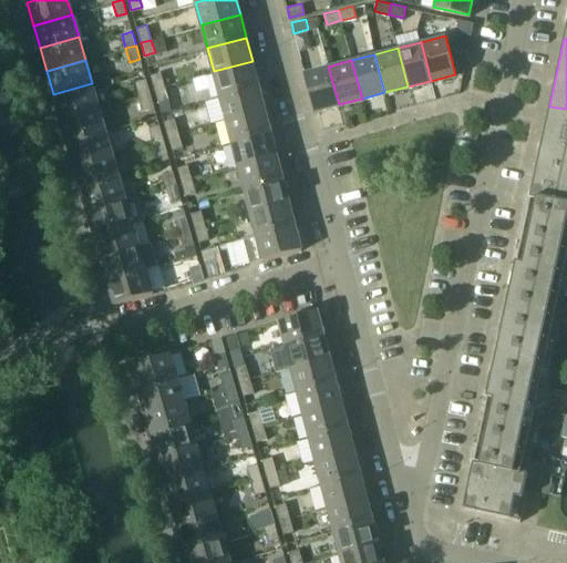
[(253,61),(214,71),(219,94),(258,84),(253,61)]
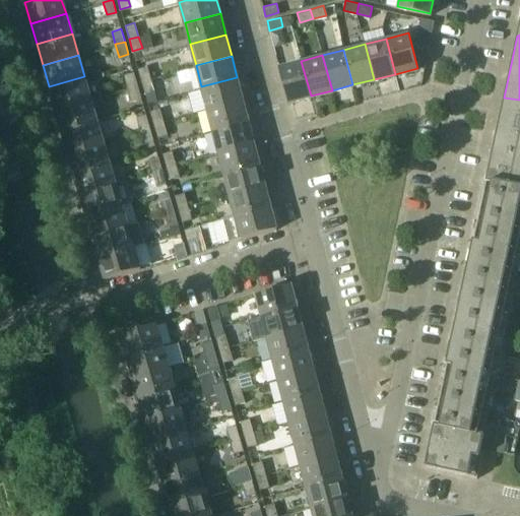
[(301,61),(278,66),(288,102),(311,95),(301,61)]
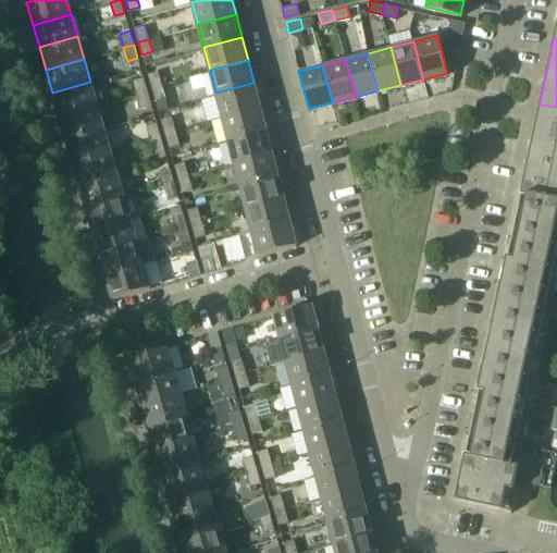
[(147,73),(151,87),(161,84),(158,70),(147,73)]
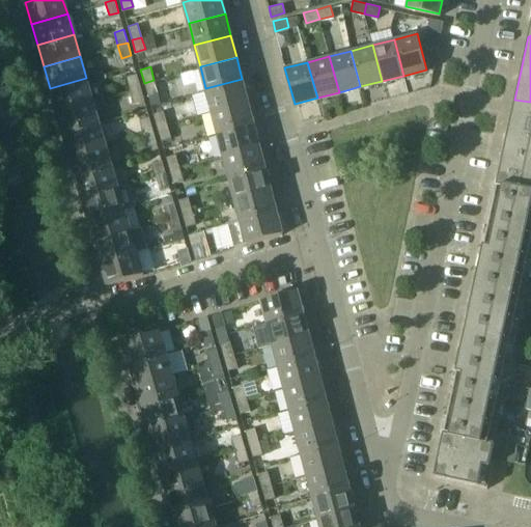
[(127,76),(131,89),(140,86),(136,73),(127,76)]
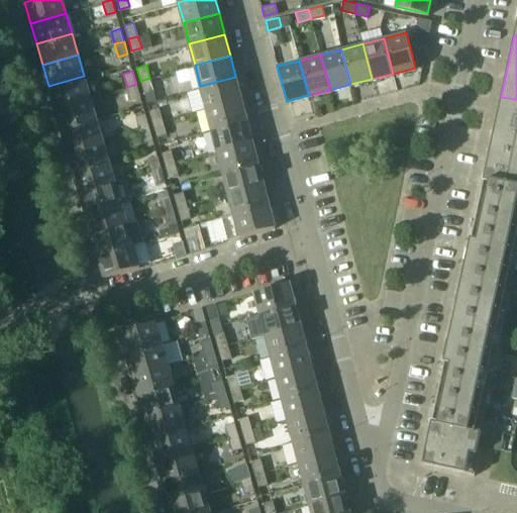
[(84,76),(48,86),(55,107),(90,97),(84,76)]
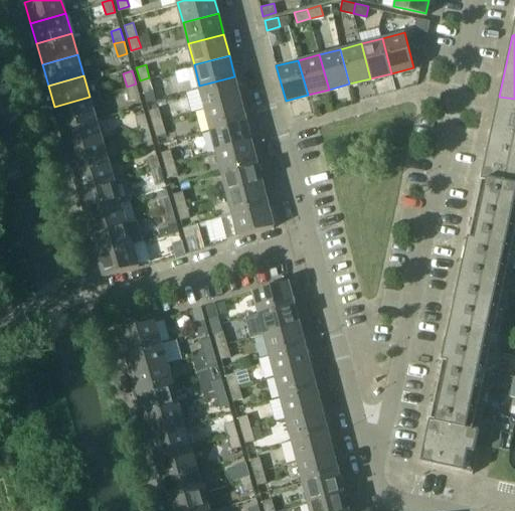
[(234,76),(199,86),(205,108),(240,99),(234,76)]
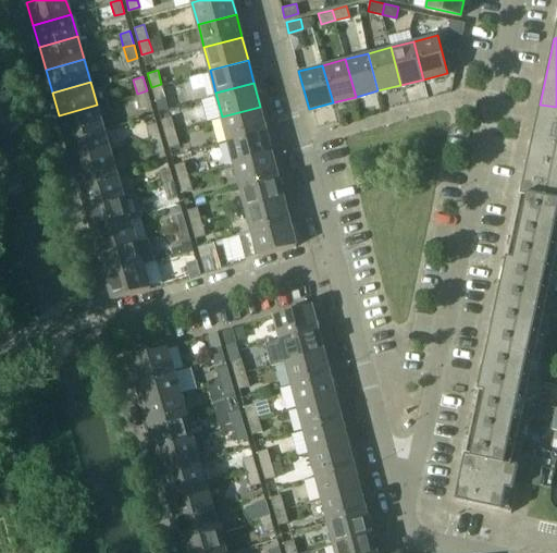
[(161,84),(151,87),(156,101),(165,98),(161,84)]
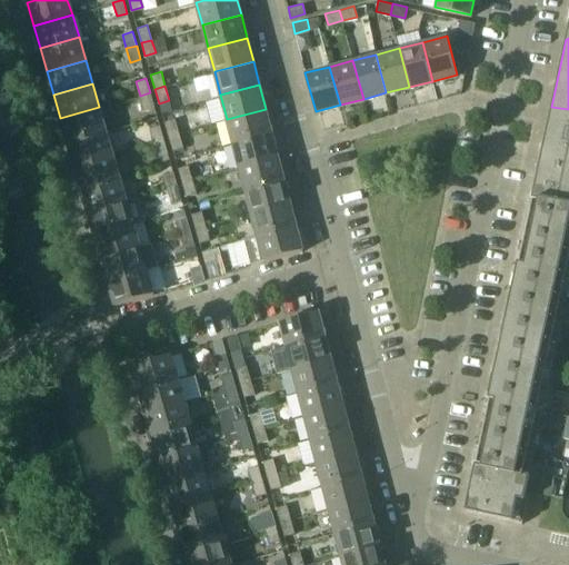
[(150,92),(140,96),(143,109),(155,106),(150,92)]
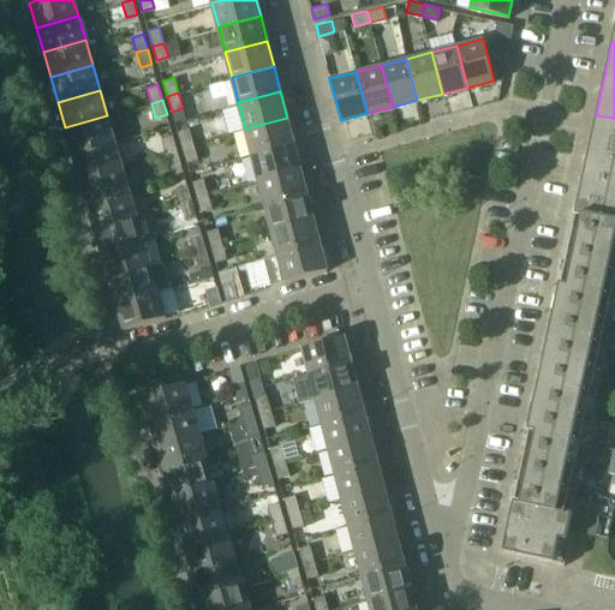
[(107,115),(65,127),(73,153),(114,141),(107,115)]
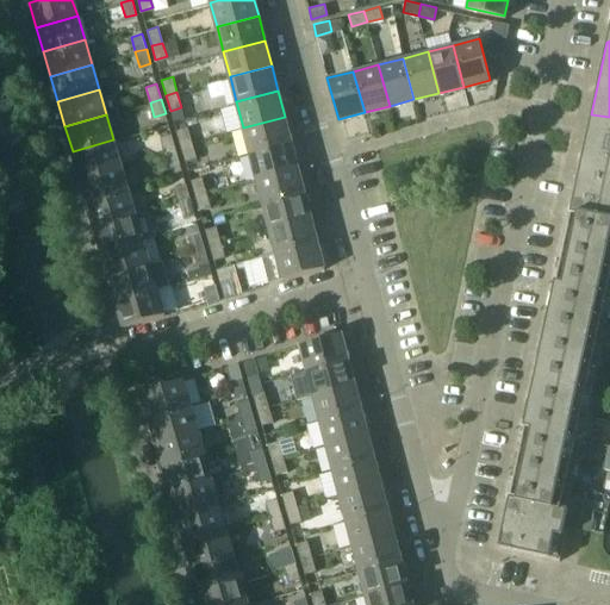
[(560,506),(607,293),(609,274),(609,117),(591,114),(587,132),(576,188),(578,188),(577,194),(580,199),(596,203),(593,213),(571,209),(540,354),(527,417),(516,465),(509,498),(531,503),(529,513),(514,511),(509,515),(508,519),(504,519),(498,546),(559,559),(565,532),(562,531),(567,507),(560,506)]
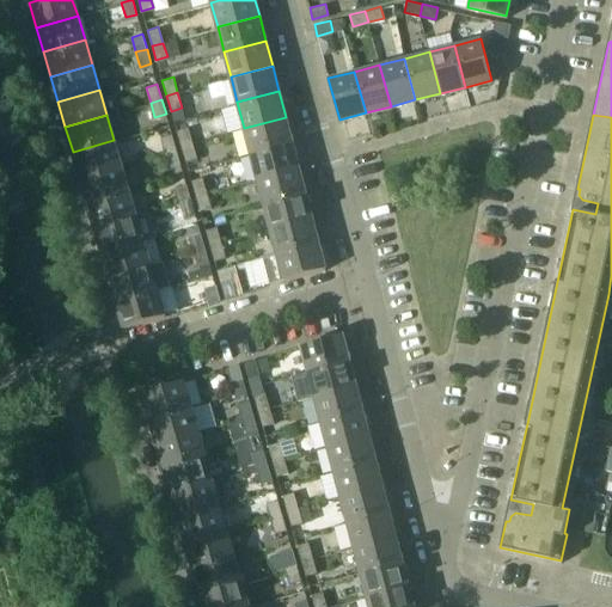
[(286,117),(244,128),(250,153),(292,141),(286,117)]
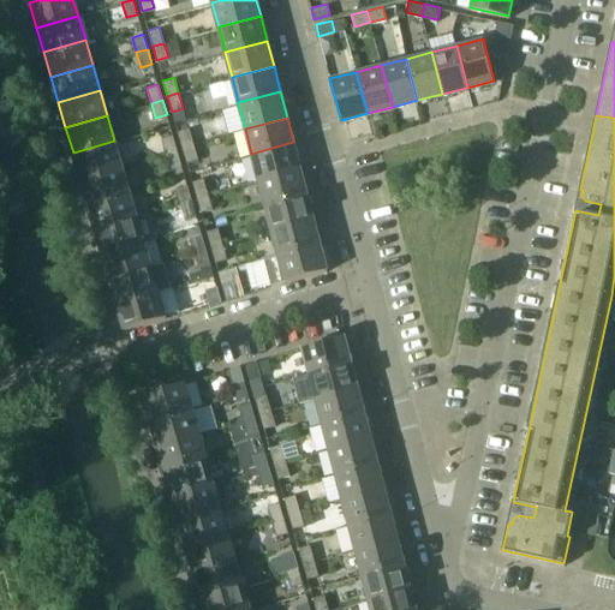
[(177,130),(181,147),(193,143),(189,127),(177,130)]
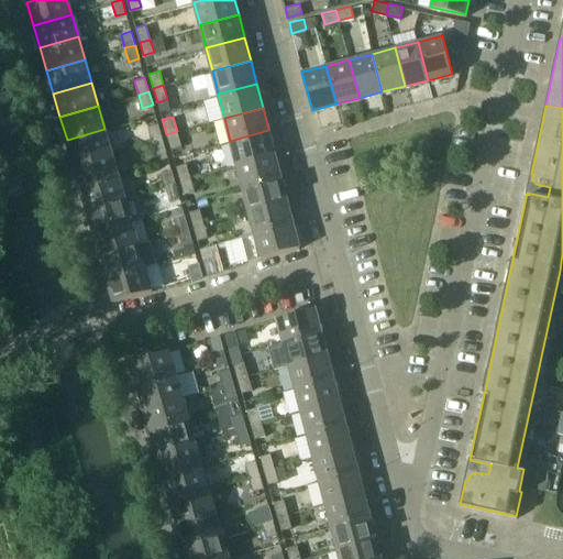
[(147,125),(152,140),(162,136),(157,122),(147,125)]
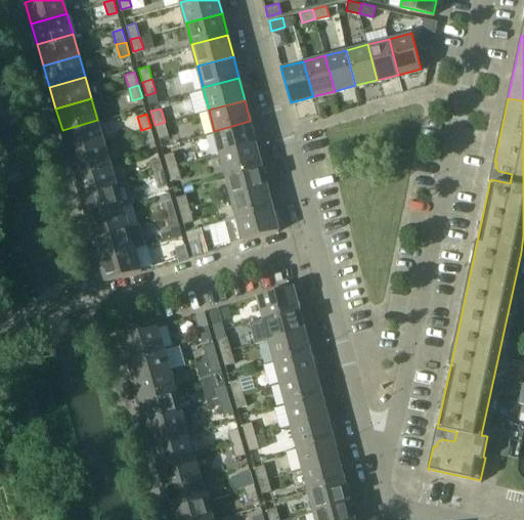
[(97,120),(62,130),(69,152),(103,141),(97,120)]
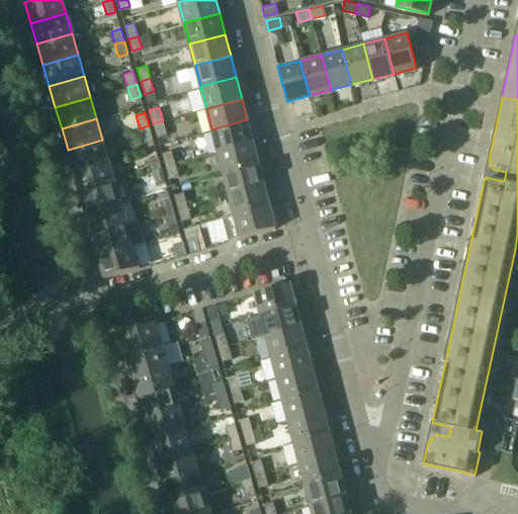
[(247,119),(211,130),(218,150),(253,141),(247,119)]
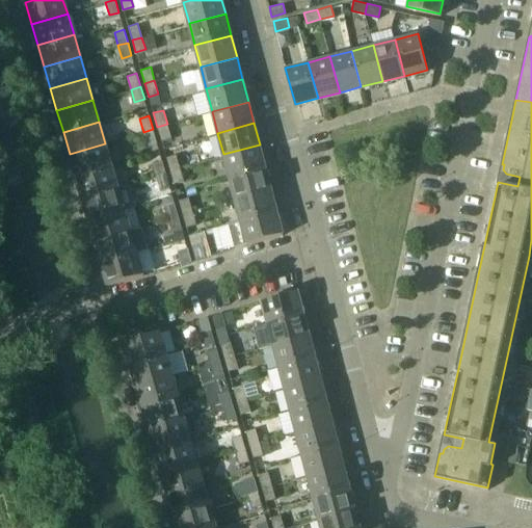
[(167,124),(157,127),(161,139),(170,136),(167,124)]
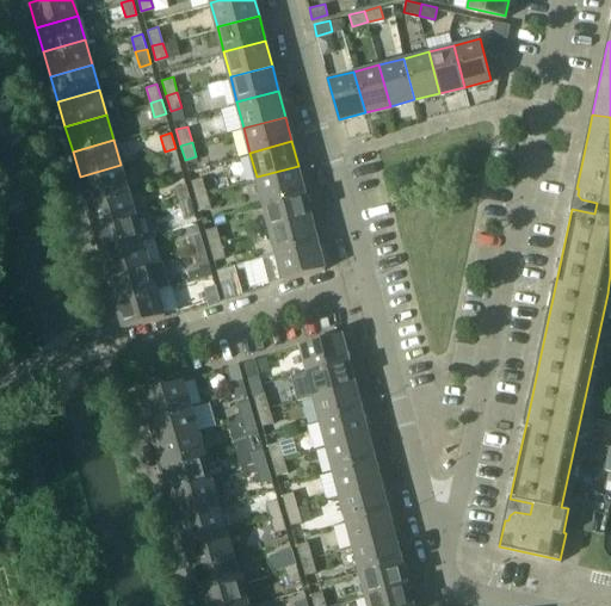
[(176,148),(165,152),(168,166),(180,164),(176,148)]
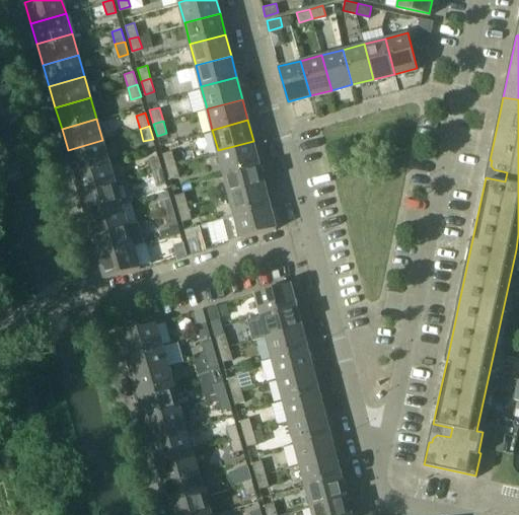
[(102,140),(68,150),(74,170),(108,160),(102,140)]
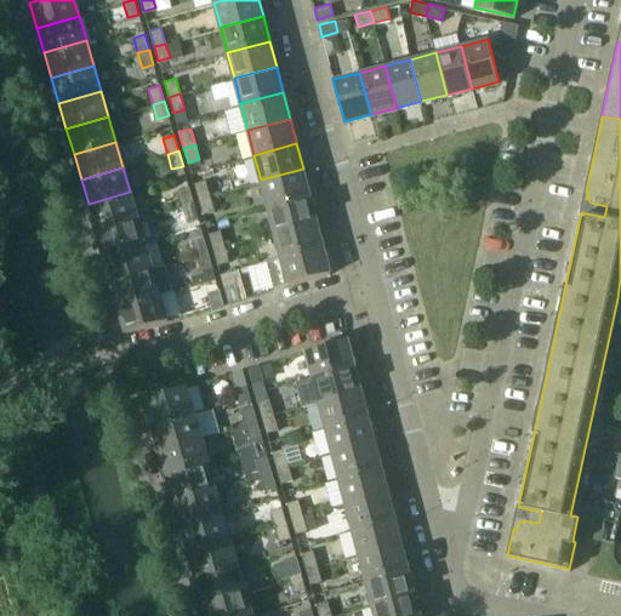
[(303,169),(261,180),(267,205),(309,194),(303,169)]
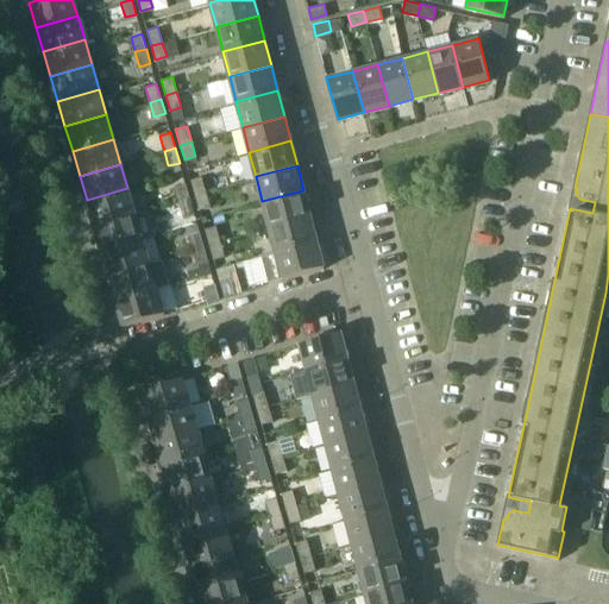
[(189,178),(194,194),(206,192),(201,175),(189,178)]
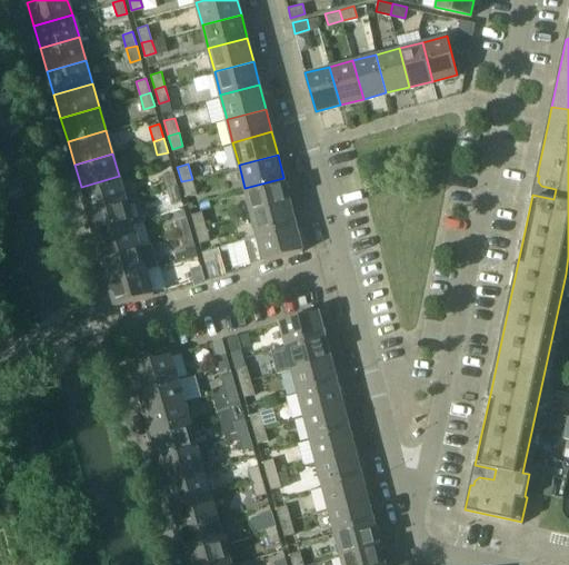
[(162,174),(167,187),(177,185),(173,170),(162,174)]
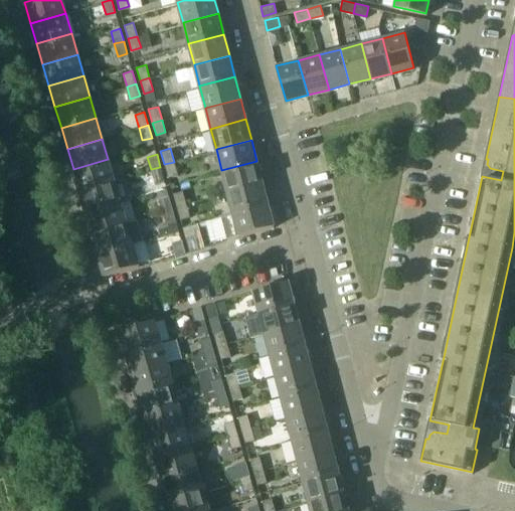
[(108,159),(73,169),(79,190),(114,180),(108,159)]
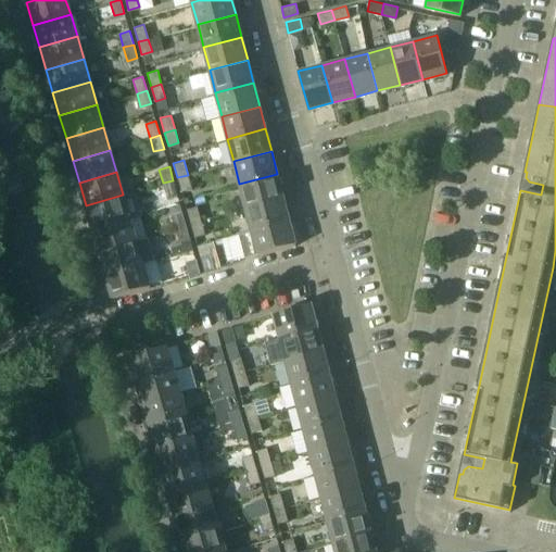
[(277,174),(239,184),(245,207),(283,197),(277,174)]
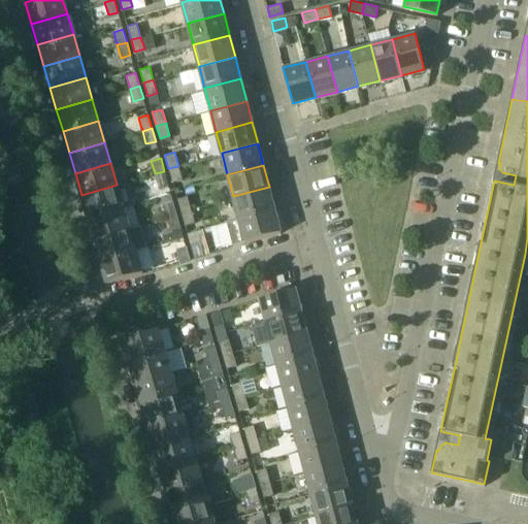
[(178,166),(168,168),(172,181),(182,178),(178,166)]
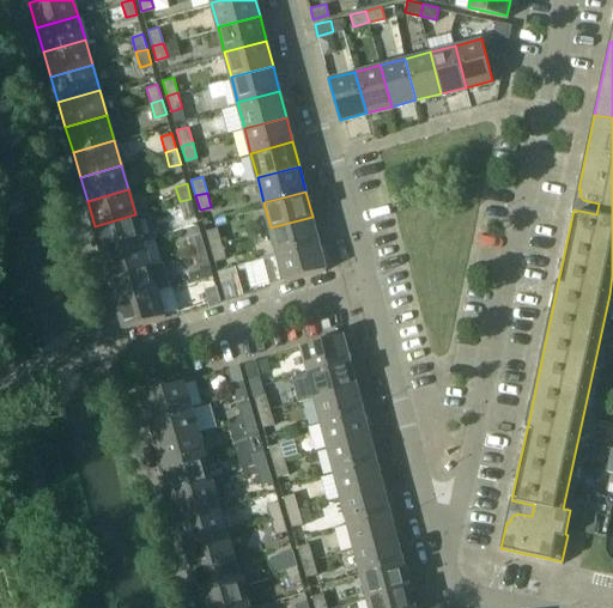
[(190,199),(180,201),(183,217),(195,213),(190,199)]
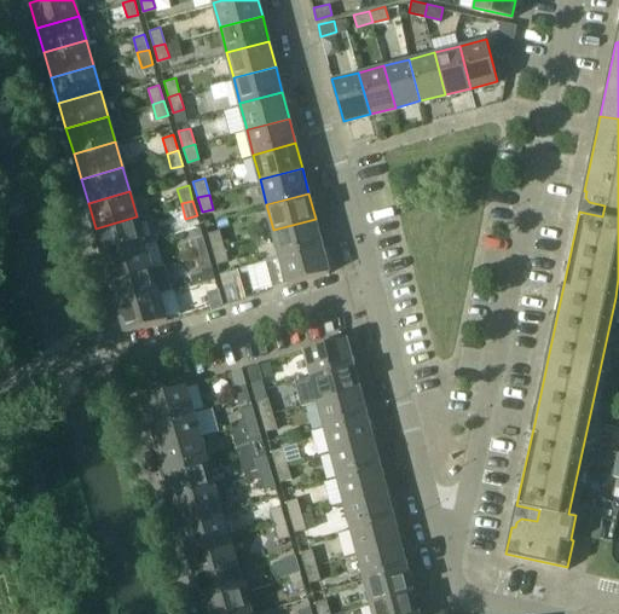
[(137,216),(96,229),(103,254),(144,242),(137,216)]
